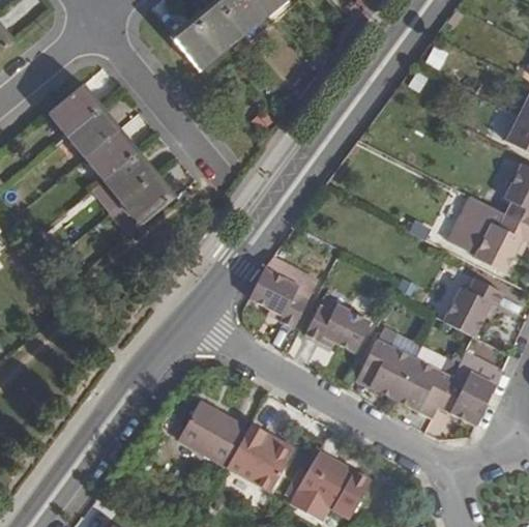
[(208,0),(192,15),(171,32),(199,67),(221,50),(243,31),(265,12),(280,0),(208,0)]
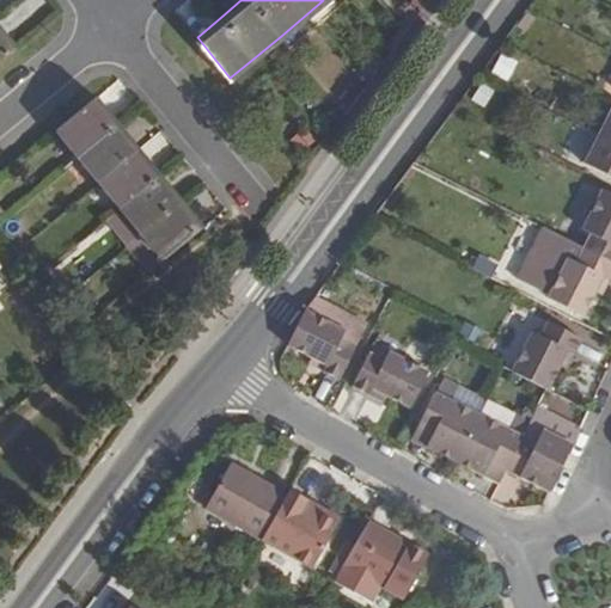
[(597,26),(606,11),(588,0),(584,0),(575,14),(597,26)]
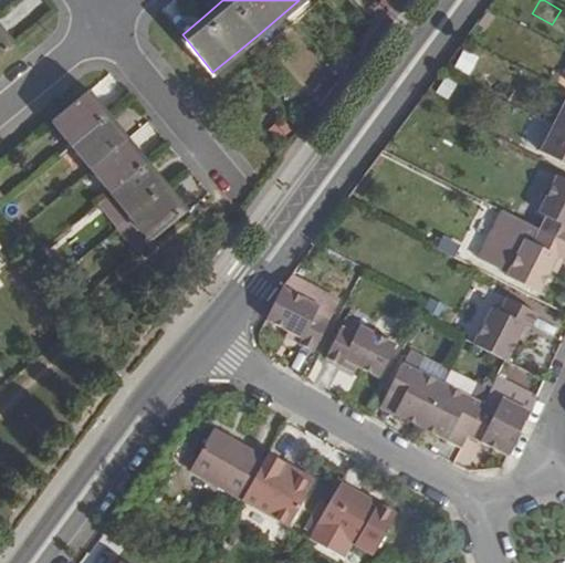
[(488,10),(478,23),(490,31),(500,17),(488,10)]
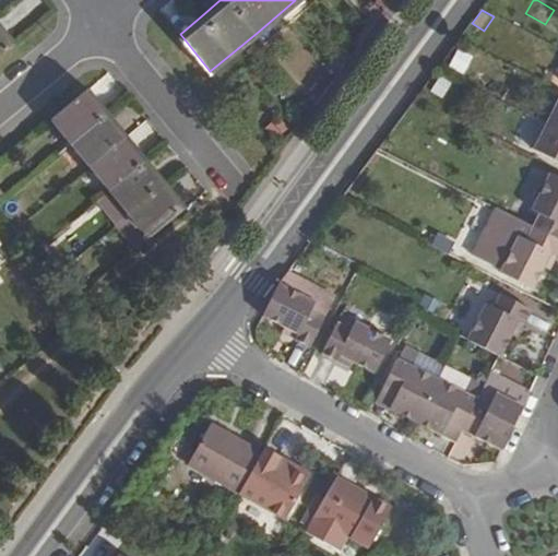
[(364,22),(351,40),(355,45),(368,27),(364,22)]
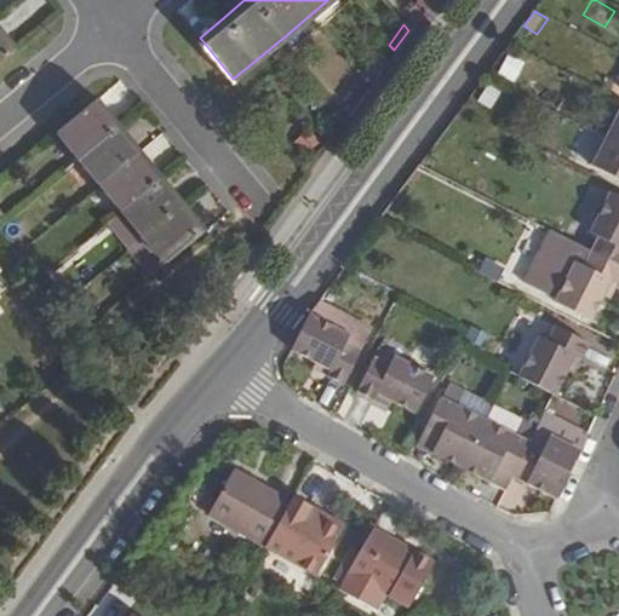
[(0,58),(12,49),(0,33),(0,58)]
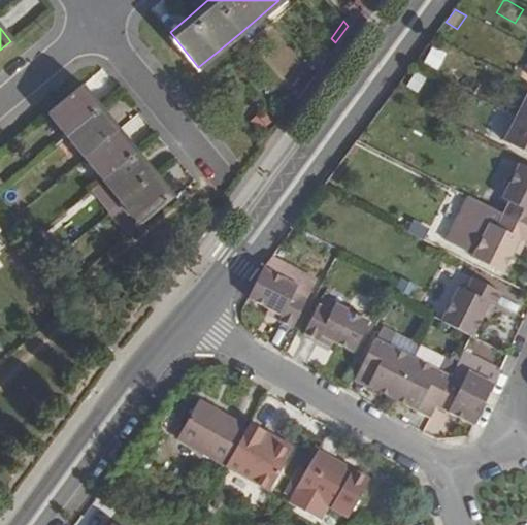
[(322,41),(317,46),(324,54),(329,48),(322,41)]
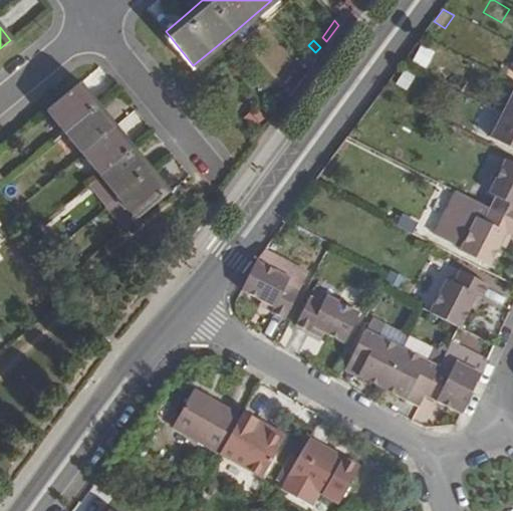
[(411,58),(426,65),(434,47),(419,40),(411,58)]
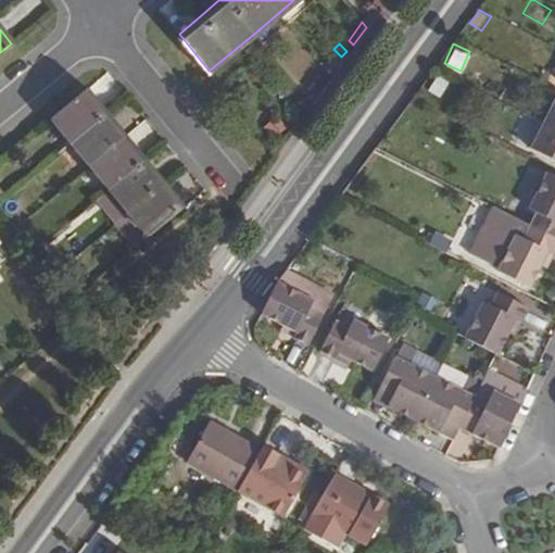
[(449,79),(438,73),(428,88),(439,95),(449,79)]
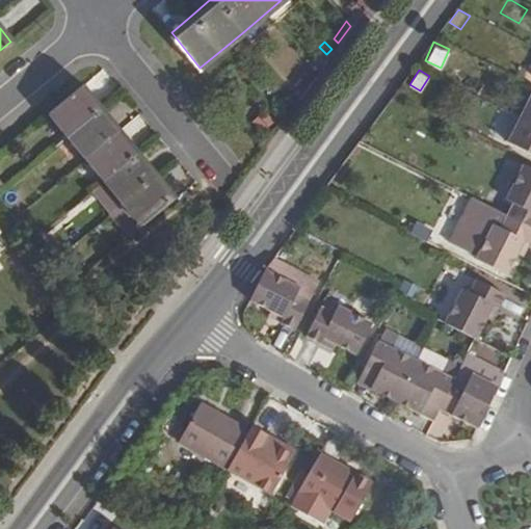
[(71,134),(88,155),(107,177),(124,196),(126,199),(144,220),(174,197),(83,86),(52,111),(71,134)]
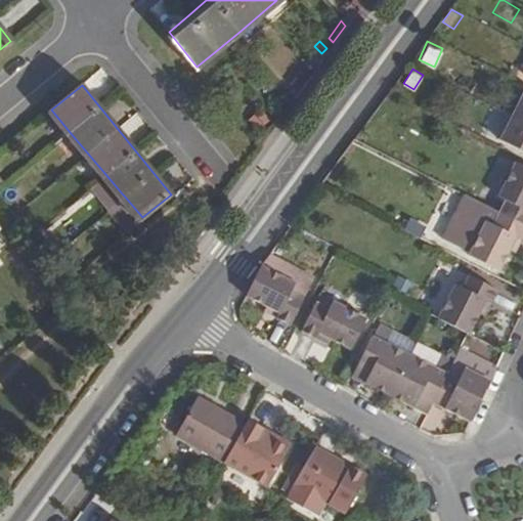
[(522,93),(513,115),(522,119),(522,93)]
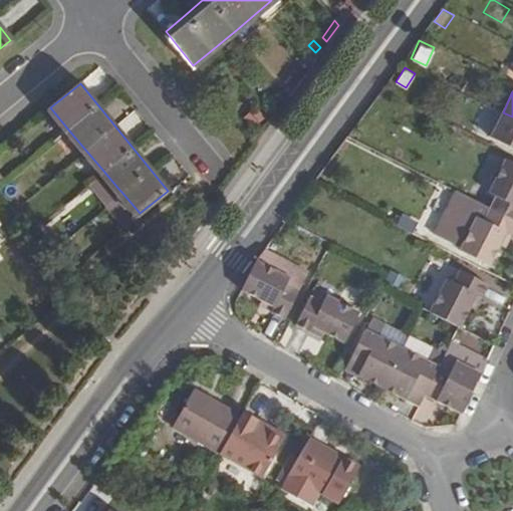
[(256,102),(242,114),(251,125),(264,113),(256,102)]
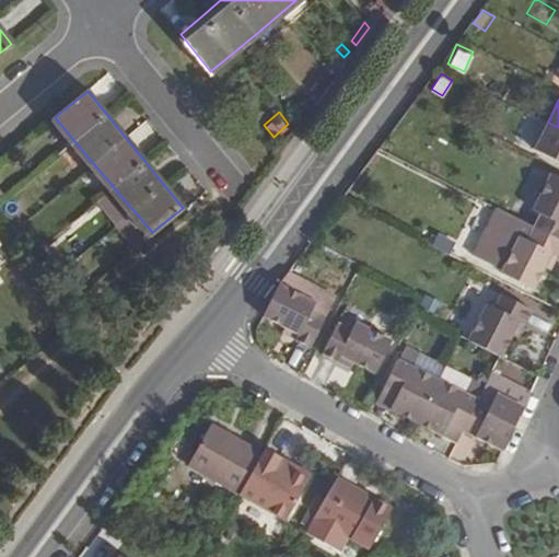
[(535,148),(558,161),(558,127),(548,123),(535,148)]
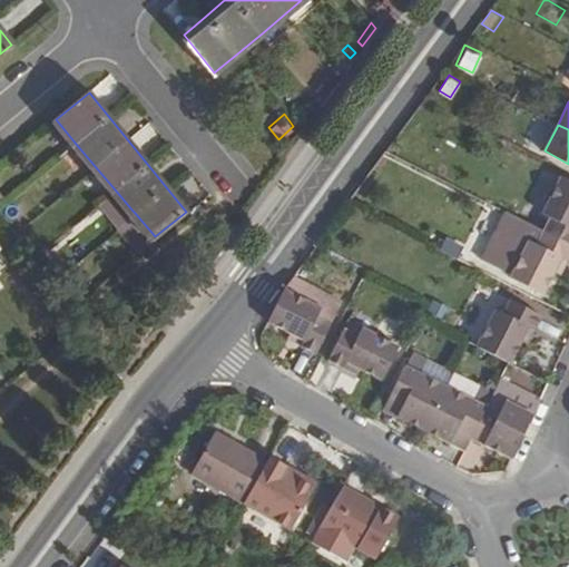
[(541,212),(550,216),(542,228),(568,242),(568,179),(560,175),(541,212)]
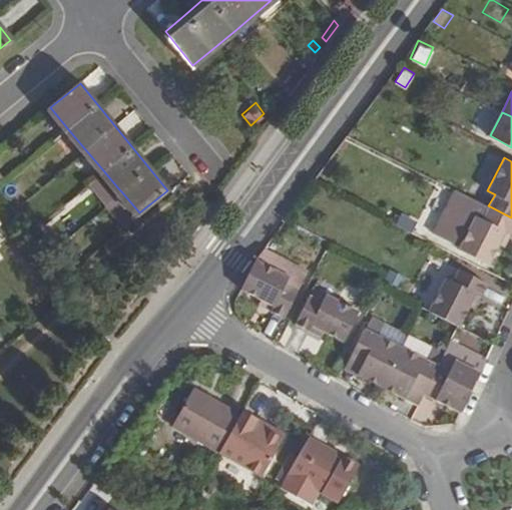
[(119,189),(103,170),(89,181),(105,200),(119,189)]
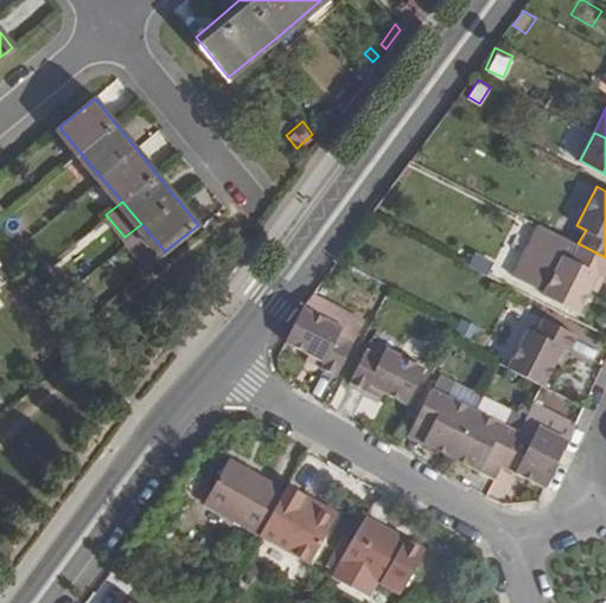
[(529,286),(580,312),(592,288),(599,275),(603,278),(605,271),(605,257),(578,243),(538,224),(511,276),(530,284),(529,286)]
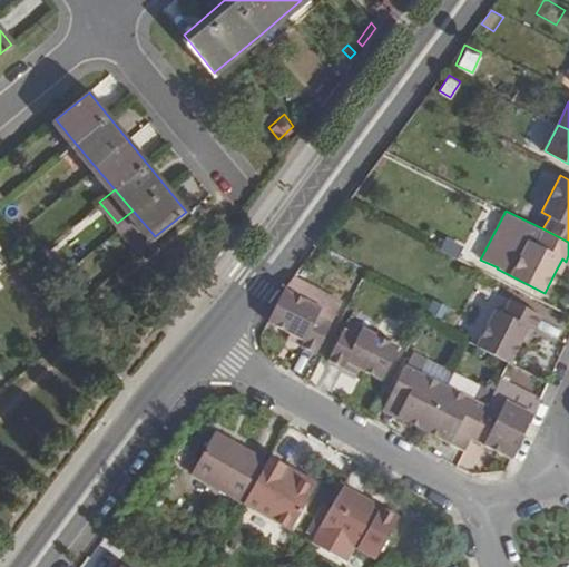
[(566,262),(562,258),(556,271),(561,272),(566,262)]
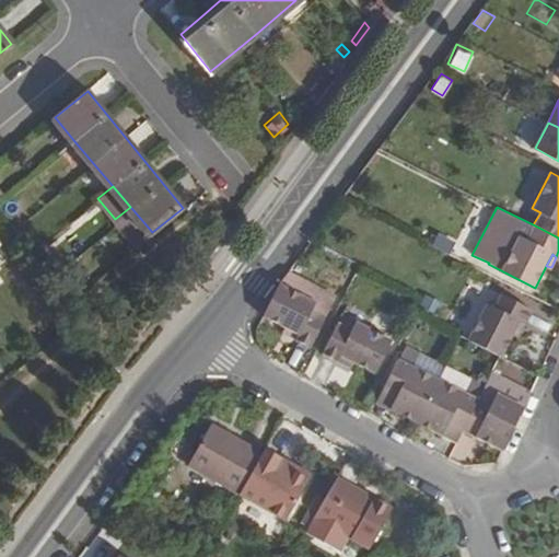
[(312,308),(326,314),(337,292),(290,269),(281,281),(316,300),(312,308)]
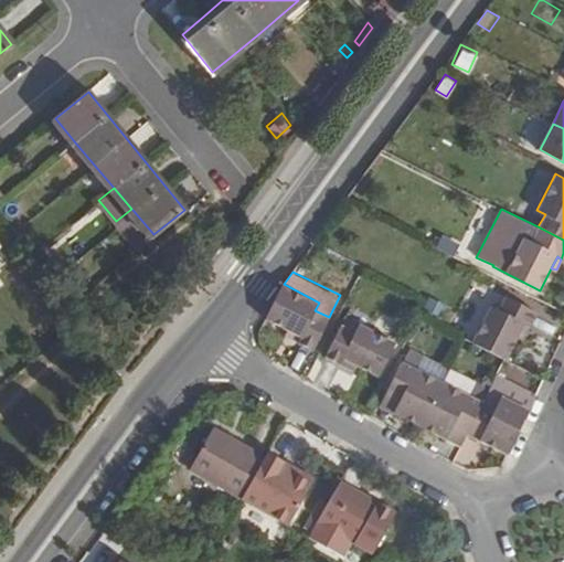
[(284,284),(265,319),(290,332),(299,337),(296,342),(312,349),(329,317),(315,310),(319,303),(284,284)]
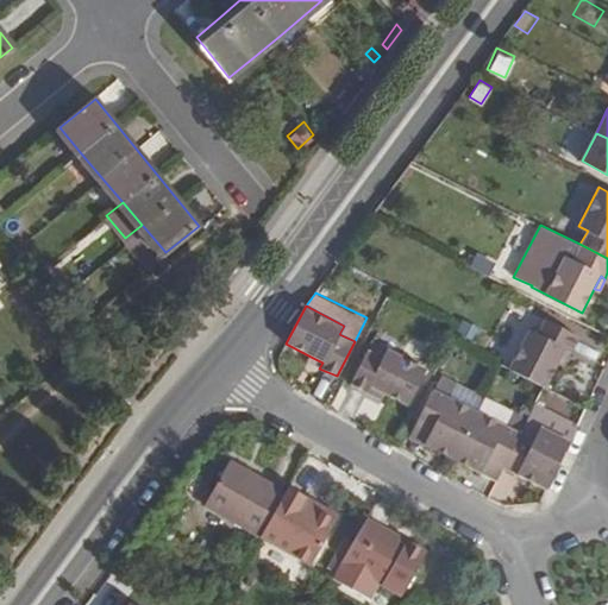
[(462,317),(453,333),(474,342),(481,328),(462,317)]
